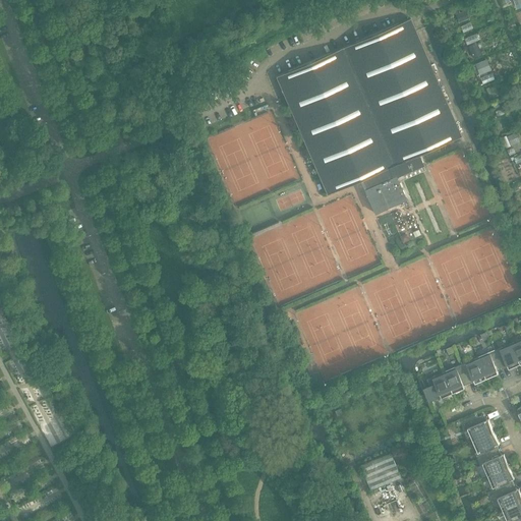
[(425,171),(418,155),(462,136),(410,18),(276,76),(327,195),(360,180),(365,189),(364,189),(375,214),(406,200),(399,182),(425,171)]
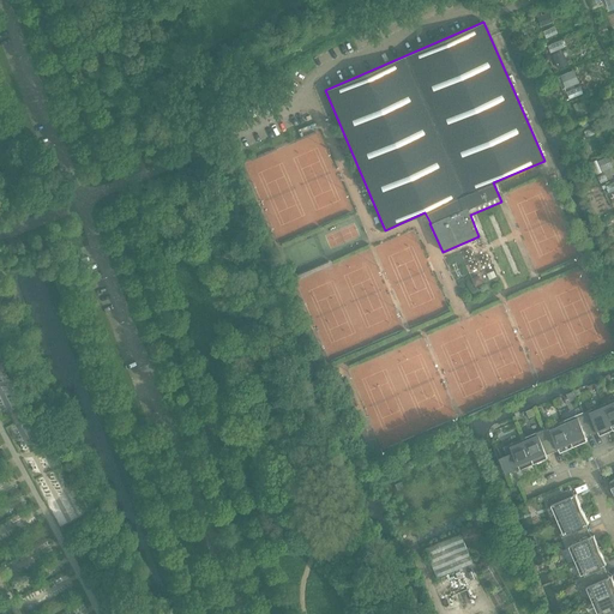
[(559,78),(564,90),(577,85),(572,72),(559,78)]
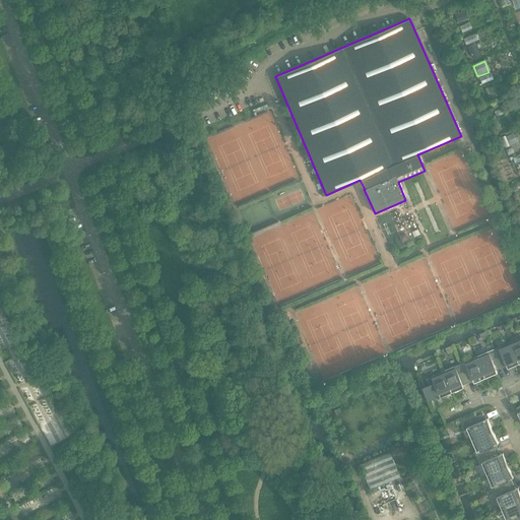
[(506,118),(499,121),(503,132),(510,129),(506,118)]
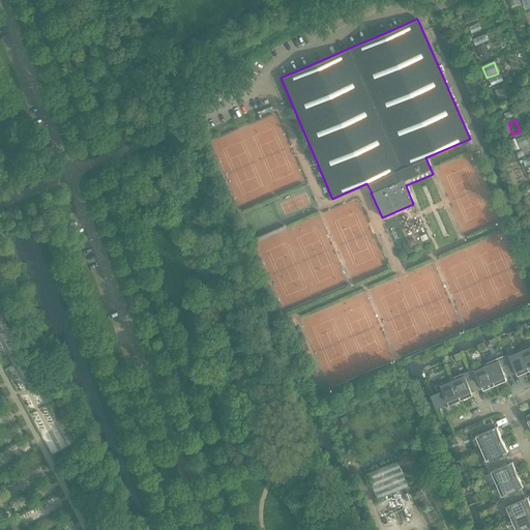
[(524,136),(514,140),(521,155),(529,151),(524,136)]
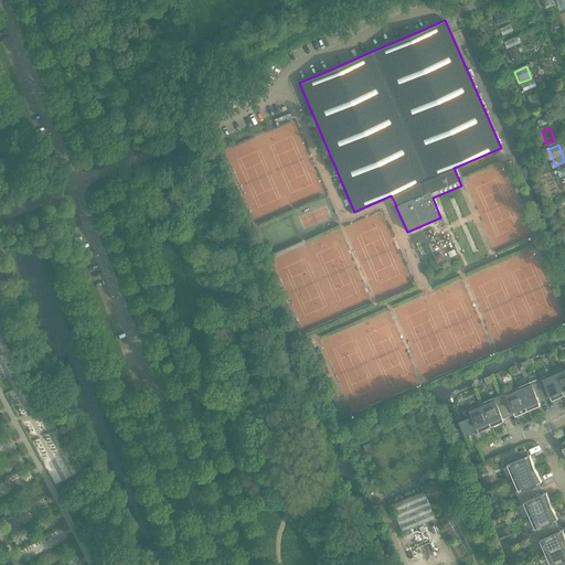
[(564,368),(555,372),(564,395),(564,394),(564,368)]
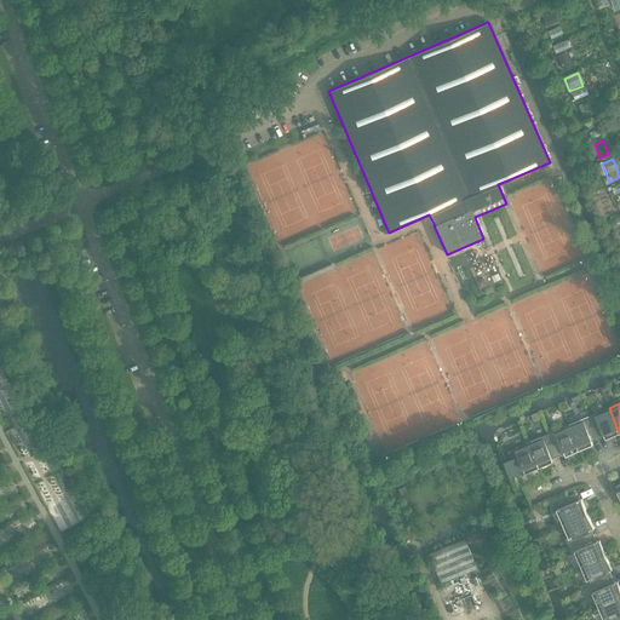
[(606,440),(619,434),(609,408),(589,417),(598,440),(604,436),(606,440)]
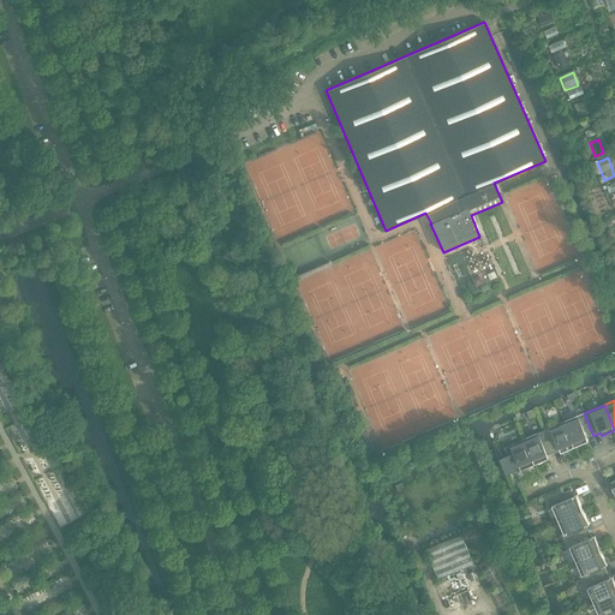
[(587,439),(593,436),(584,413),(565,422),(575,447),(589,441),(587,439)]
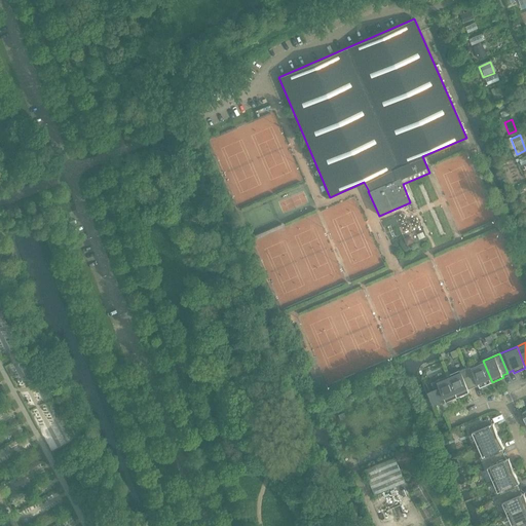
[(480,387),(492,382),(483,361),(465,369),(474,387),(479,385),(480,387)]
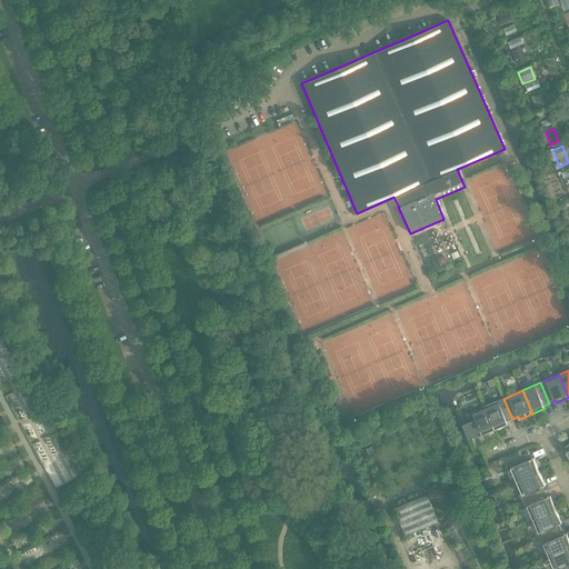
[(507,421),(512,419),(503,399),(486,407),(496,429),(508,423),(507,421)]
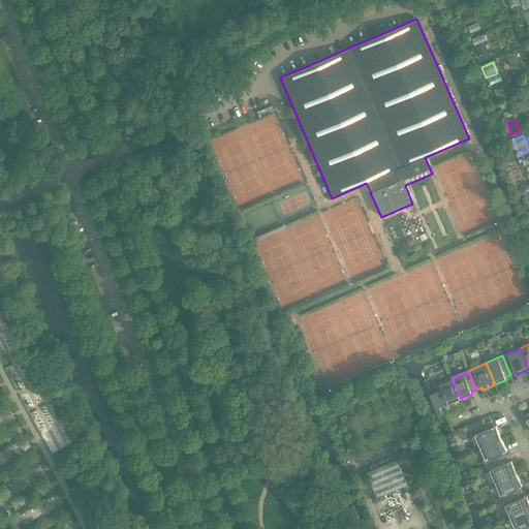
[(448,404),(461,399),(452,378),(434,385),(437,392),(431,395),(436,407),(447,402),(448,404)]
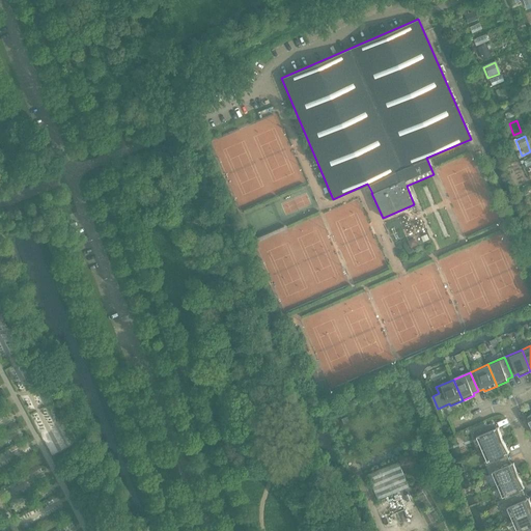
[(499,427),(496,428),(494,423),(487,425),(486,422),(466,430),(467,435),(472,432),(474,439),(477,438),(482,449),(503,440),(499,427)]
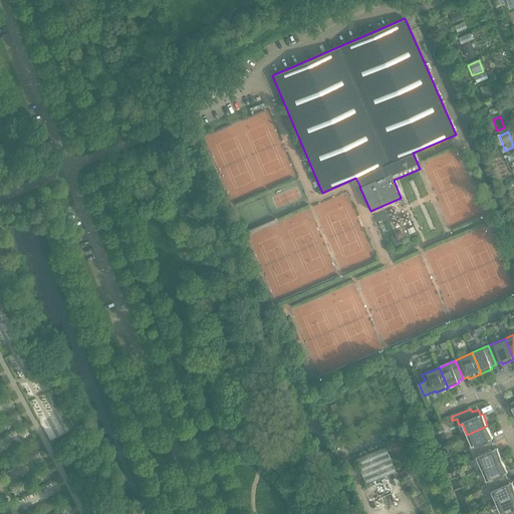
[(491,439),(493,438),(487,426),(467,435),(472,446),(469,447),(472,453),(493,444),(491,439)]
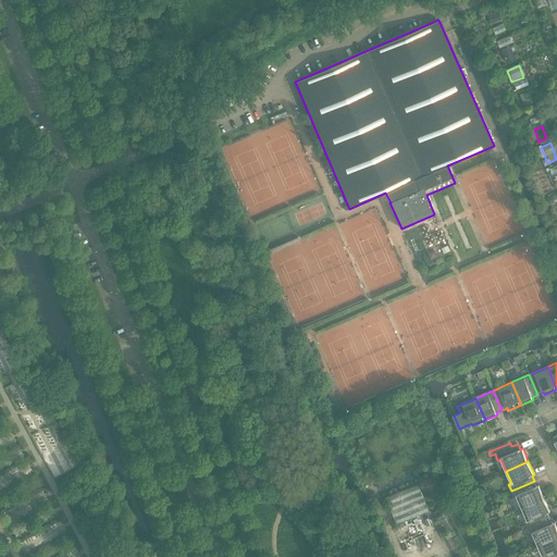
[(514,497),(511,499),(516,511),(522,508),(544,499),(540,485),(536,486),(534,481),(511,491),(514,497)]
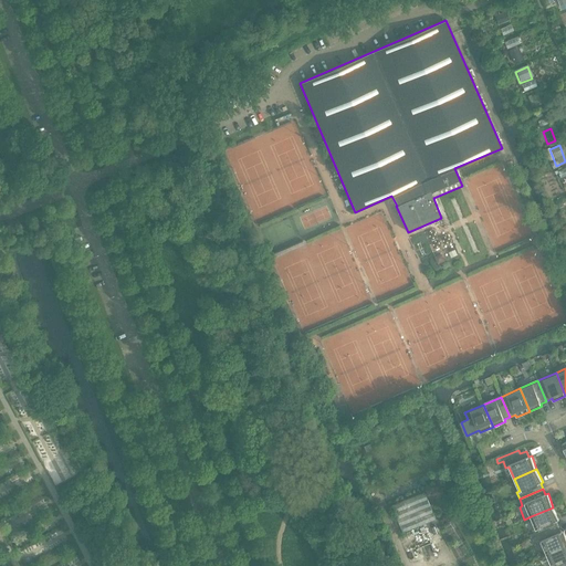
[(436,520),(425,493),(392,506),(404,533),(436,520)]
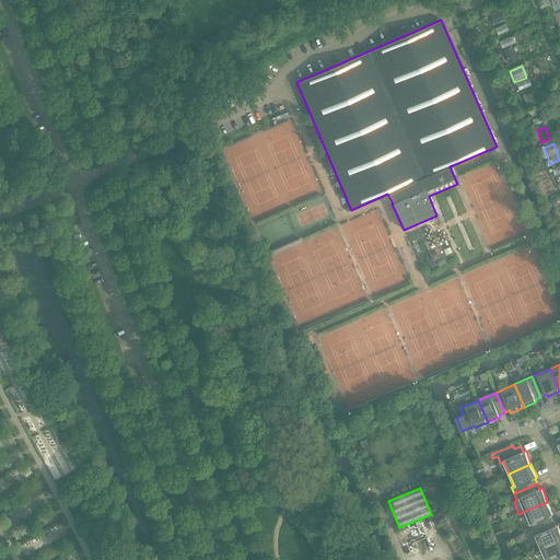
[(529,523),(527,525),(531,531),(552,521),(550,515),(553,514),(547,502),(525,511),(529,523)]
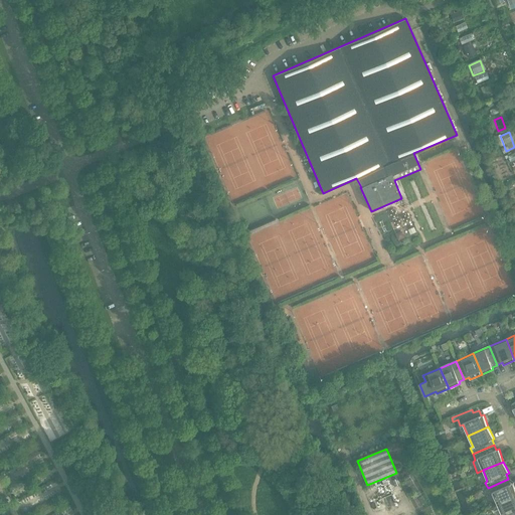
[(514,488),(513,483),(511,485),(508,479),(488,488),(490,495),(493,493),(497,505),(514,496),(514,488)]
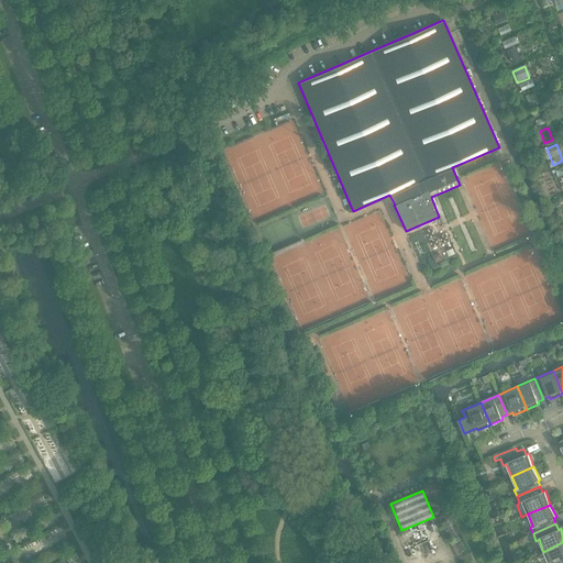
[(548,562),(562,562),(562,542),(543,552),(548,562)]
